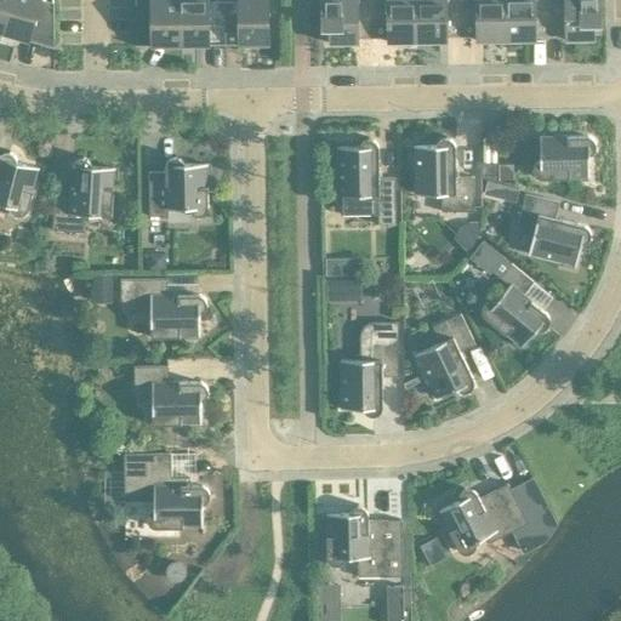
[(0,0),(0,32),(1,32),(10,0),(0,0)]
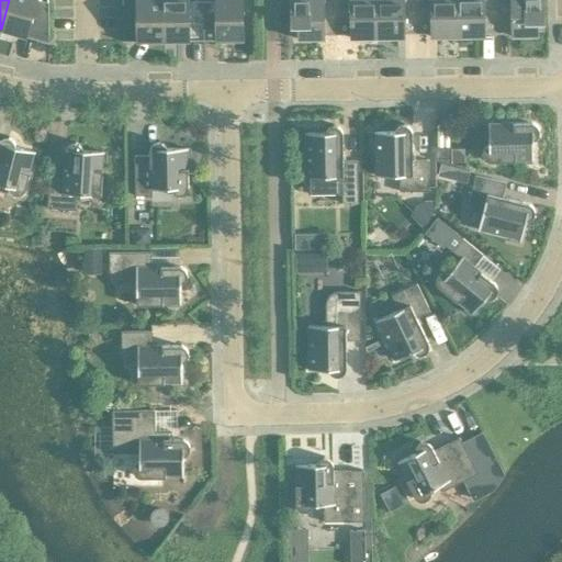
[(9,0),(1,29),(49,43),(48,2),(40,0),(9,0)]
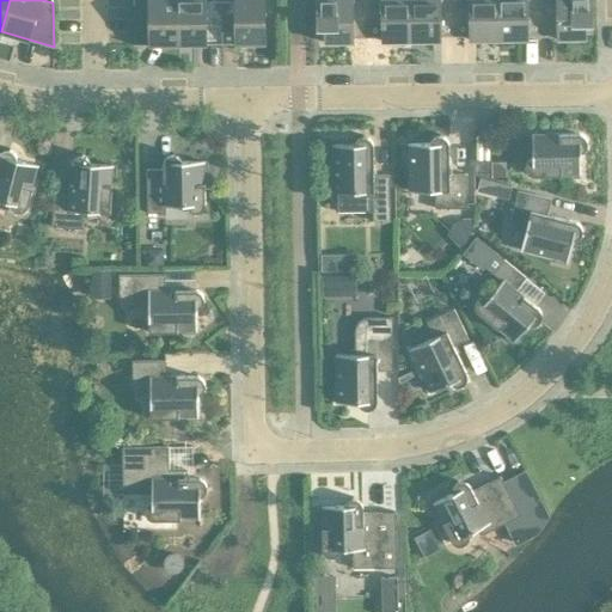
[(134,43),(134,46),(178,44),(177,0),(134,0),(135,43),(134,43)]
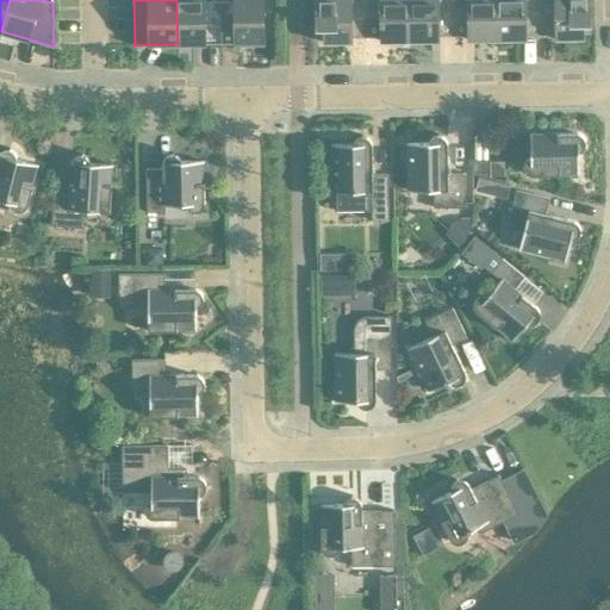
[(204,0),(176,0),(178,44),(221,43),(221,1),(205,1),(204,0)]
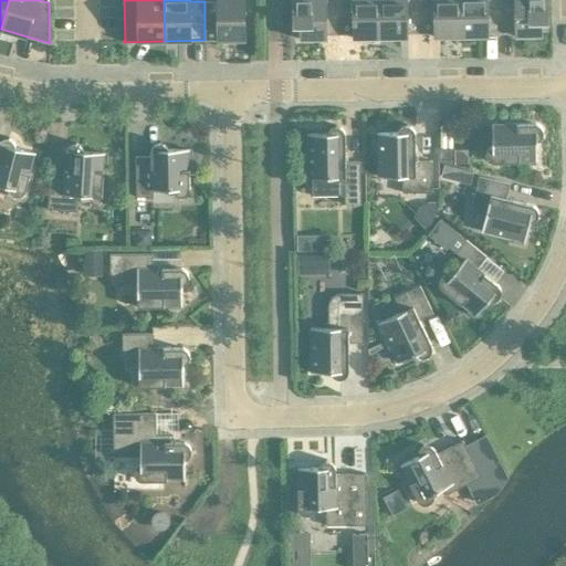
[(245,39),(243,0),(217,0),(218,1),(205,1),(205,40),(245,40),(245,39)]
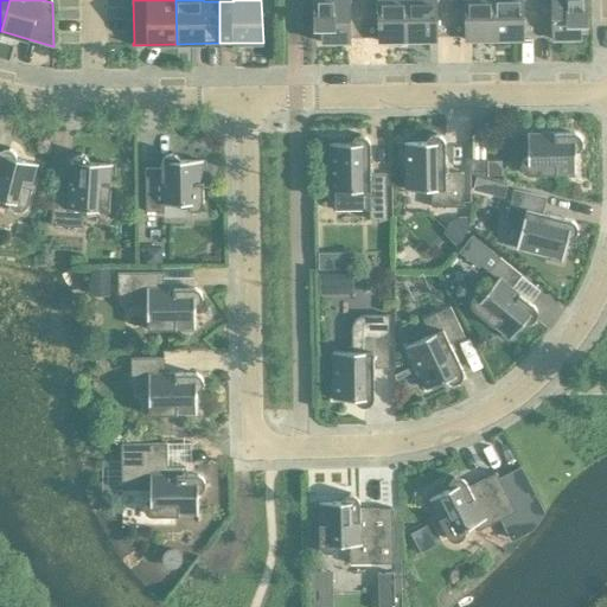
[(365,37),(364,0),(314,0),(315,38),(321,38),(321,42),(351,42),(351,37),(365,37)]
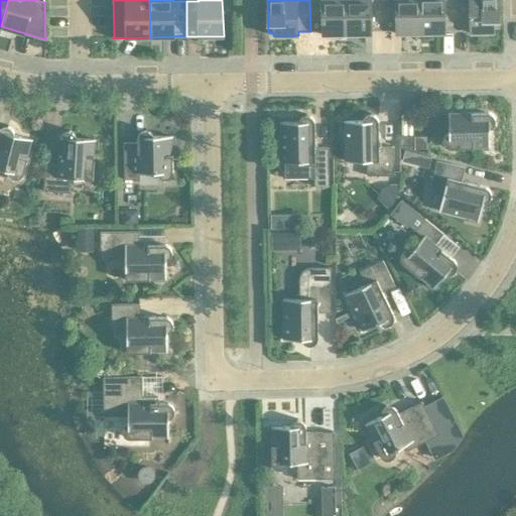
[(347,34),(346,0),(309,0),(310,31),(321,31),(321,34),(347,34)]
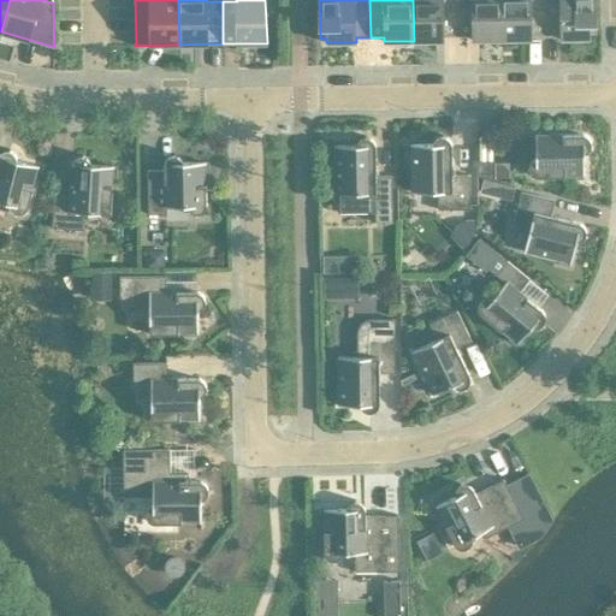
[(457,0),(413,0),(414,41),(444,41),(444,36),(458,36),(457,0)]
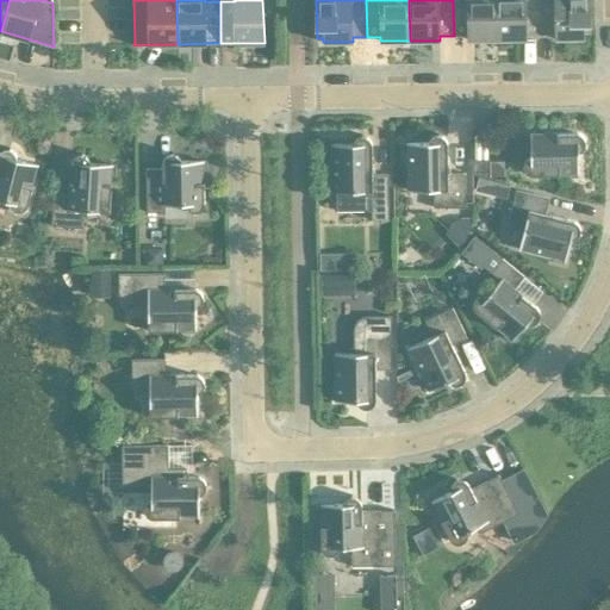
[(453,0),(454,36),(468,36),(468,39),(497,39),(496,0),(453,0)]
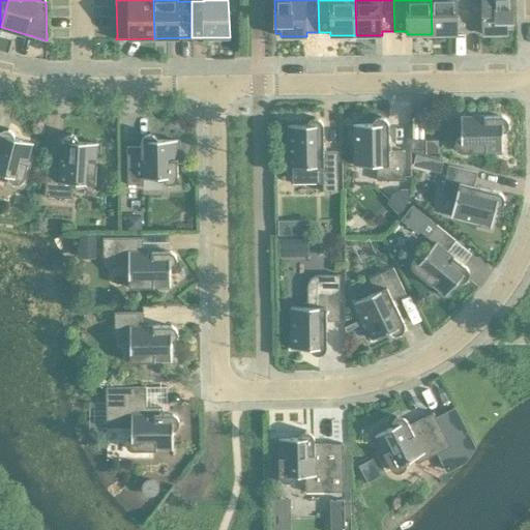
[(470,30),(469,0),(431,0),(432,34),(458,34),(458,30),(470,30)]
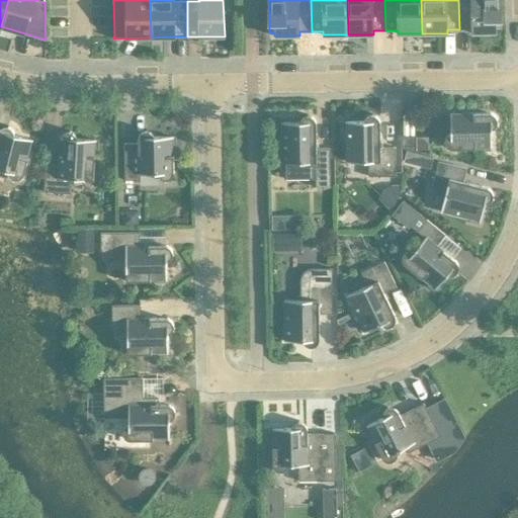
[(502,28),(501,0),(458,0),(459,29),(471,29),(471,32),(496,32),(496,28),(502,28)]
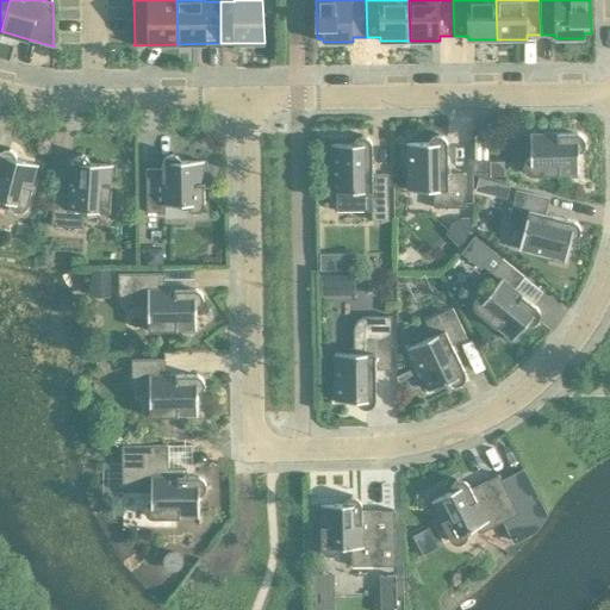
[(473,130),(474,151),(485,150),(484,130),(473,130)]
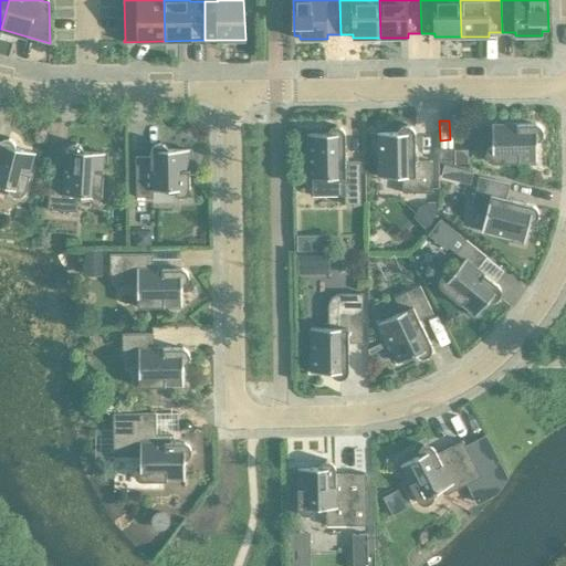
[(484,155),(486,155),(488,159),(491,161),(494,163),(519,163),(519,161),(525,161),(525,166),(537,166),(537,140),(542,138),(543,133),(545,133),(545,132),(543,132),(542,127),(538,125),(535,124),(493,124),(493,123),(492,123),(492,146),(488,148),(486,154),(484,154),(484,155)]
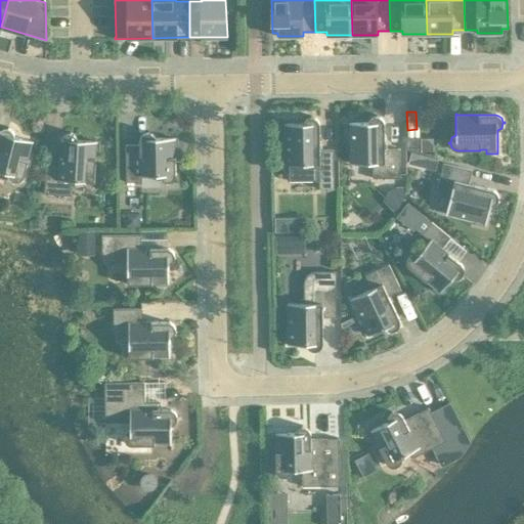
[(376,115),(376,116),(372,118),(368,123),(346,123),(346,133),(350,133),(350,164),(373,164),(373,178),(400,178),(400,148),(385,149),(385,124),(384,120),(381,118),(377,116),(377,115),(376,115)]
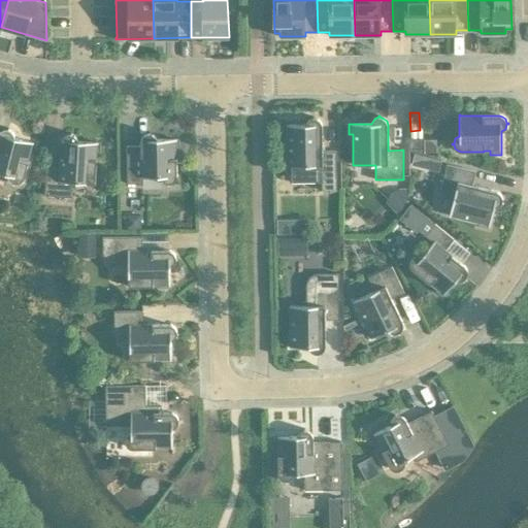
[(337,190),(337,180),(336,151),(323,152),(322,126),(321,122),(318,119),(315,118),(315,117),(312,117),(314,118),(308,120),(306,124),(284,125),(284,135),(288,135),(288,166),(291,166),(291,183),(316,183),(316,176),(322,176),(322,190),(337,190)]
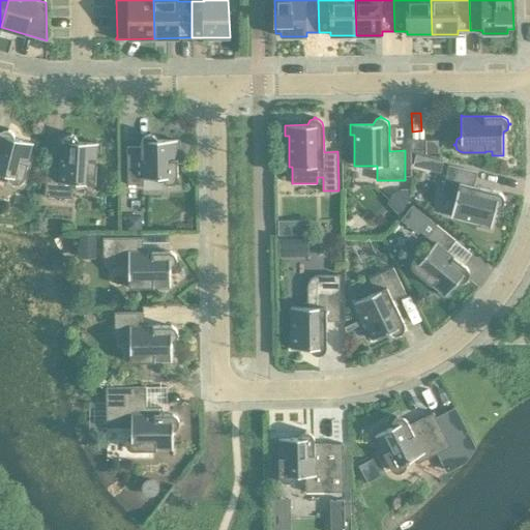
[(0,140),(0,173),(7,175),(9,180),(13,183),(13,184),(15,184),(15,183),(19,183),(23,181),(25,178),(29,162),(28,162),(30,153),(34,154),(36,144),(15,138),(13,133),(9,129),(9,128),(8,128),(4,142),(0,140)]
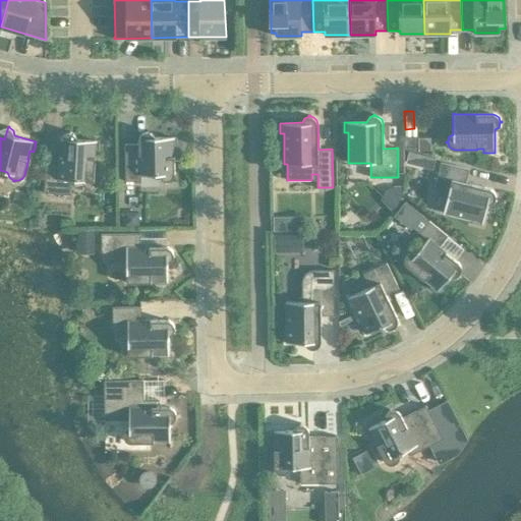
[(146,130),(147,143),(125,143),(125,181),(140,181),(140,175),(159,174),(162,178),(166,180),(166,182),(167,182),(167,180),(171,179),(174,176),(175,173),(174,157),(173,157),(173,148),(177,148),(177,136),(155,137),(152,133),(148,131),(148,130),(146,130)]
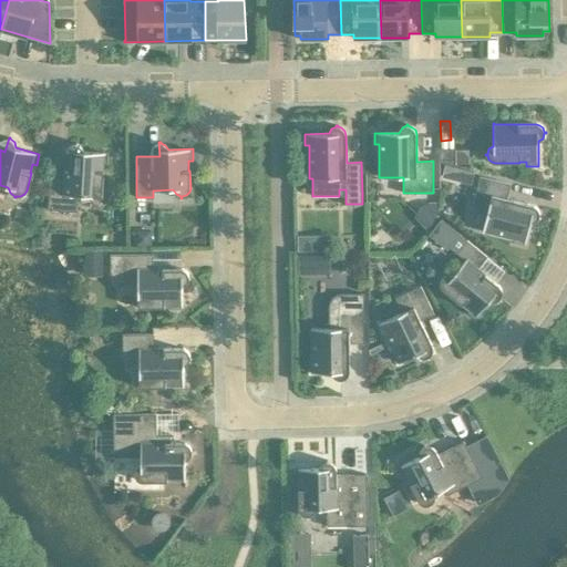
[(75,143),(75,144),(71,145),(68,148),(66,152),(64,179),(50,178),(48,209),(76,212),(78,195),(92,196),(92,198),(93,198),(93,197),(102,197),(104,171),(103,171),(103,164),(107,164),(109,153),(84,152),(81,146),(76,144),(76,143),(75,143)]
